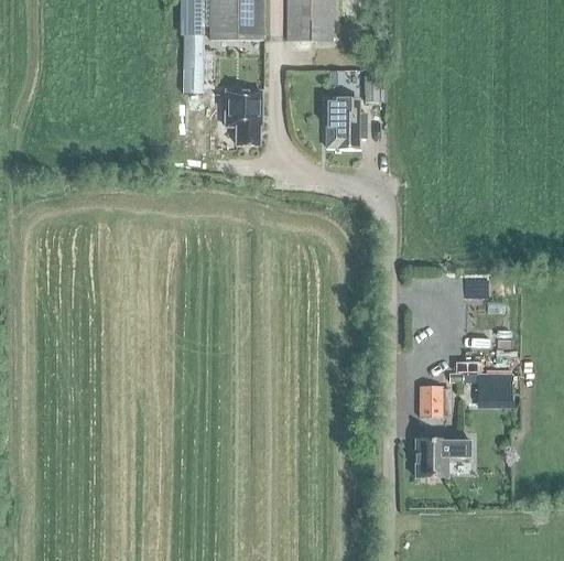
[(180,0),(180,34),(184,34),(199,35),(199,0),(180,0)]
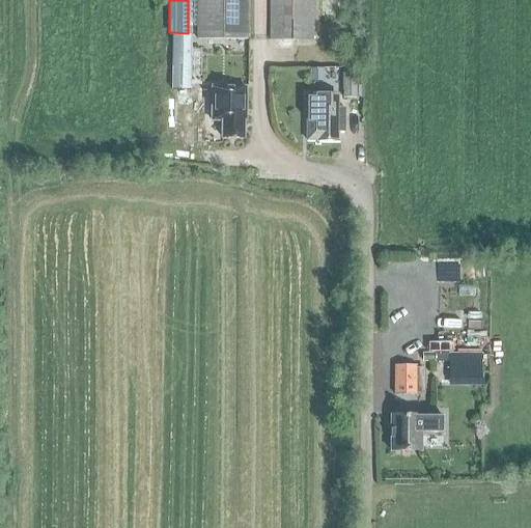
[(197,0),(197,39),(247,40),(247,0),(197,0)]
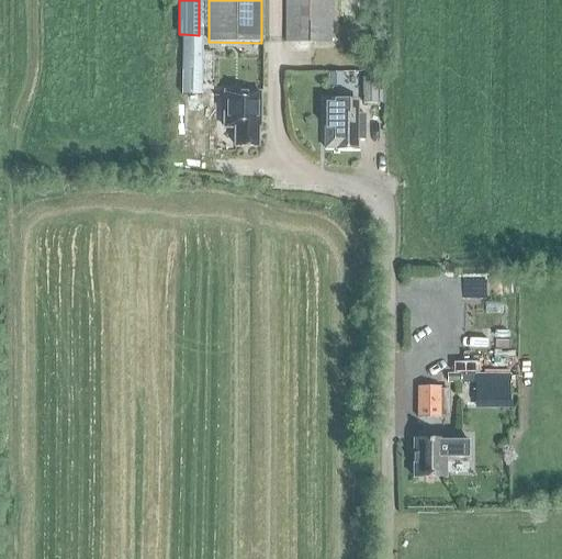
[(285,0),(285,41),(330,42),(330,0),(285,0)]
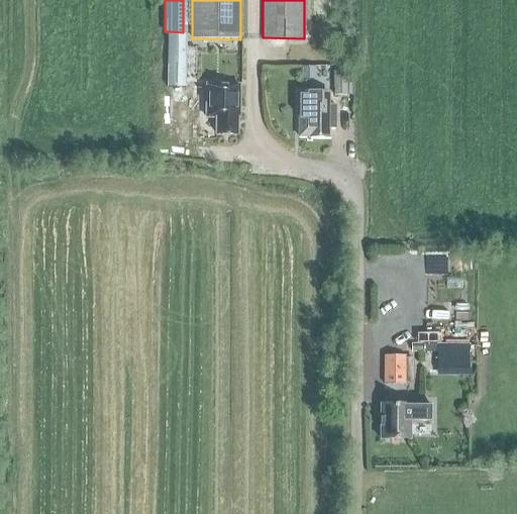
[(317,0),(316,12),(334,13),(335,0),(317,0)]
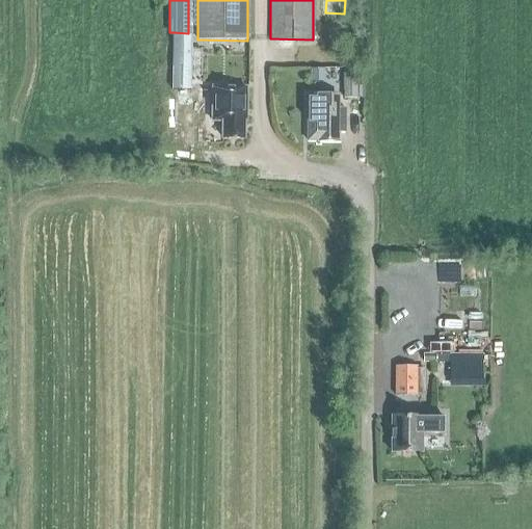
[(174,32),(173,86),(171,86),(170,141),(192,142),(197,142),(198,87),(193,87),(190,87),(191,33),(188,33),(174,32)]
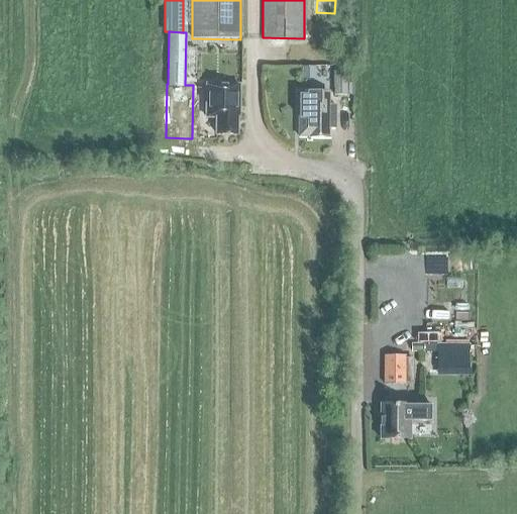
[(315,65),(301,65),(302,78),(315,77),(315,65)]
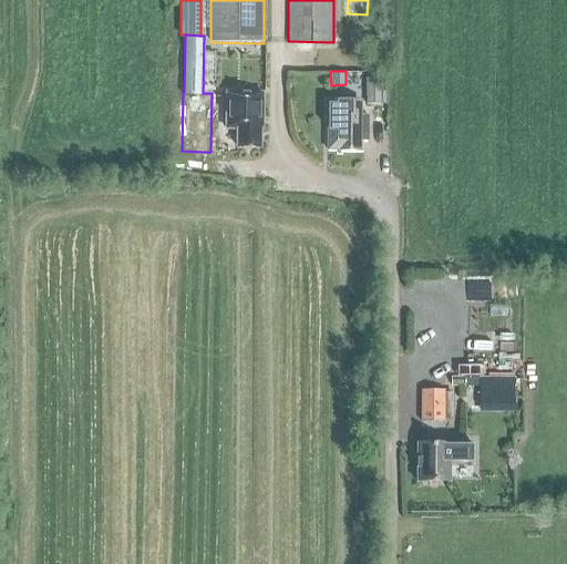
[(366,75),(366,102),(387,102),(387,75),(366,75)]
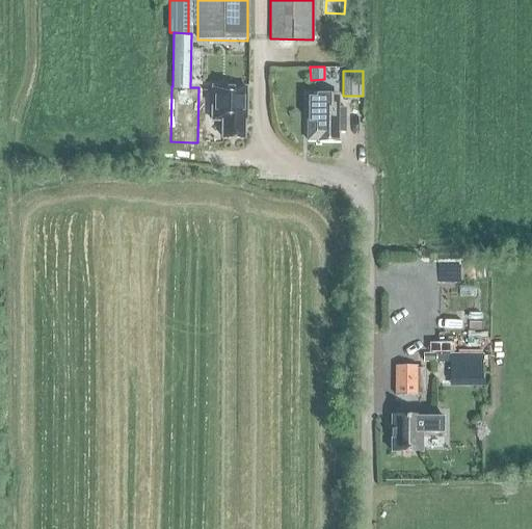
[(213,118),(223,118),(223,136),(245,136),(245,120),(247,120),(247,85),(214,85),(213,118)]
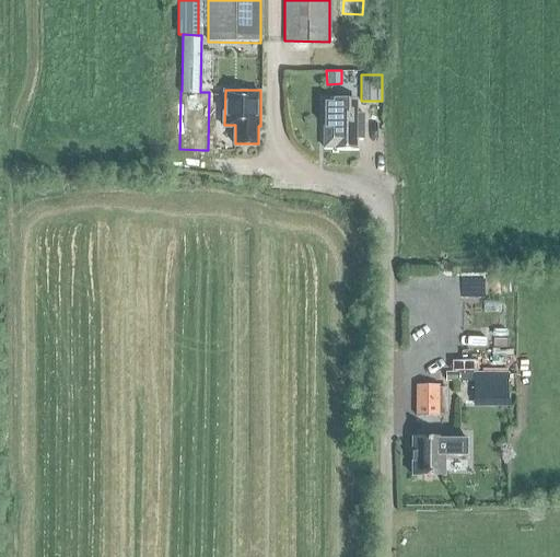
[(335,147),(358,147),(358,137),(364,137),(364,112),(352,112),(352,97),(325,97),(325,146),(335,146),(335,147)]
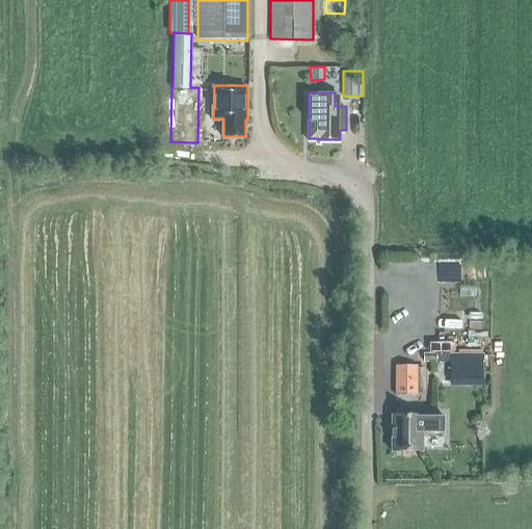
[(423,351),(423,361),(436,361),(436,351),(423,351)]
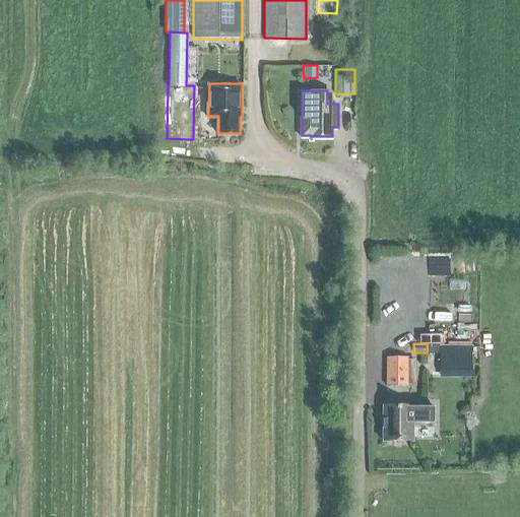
[(443,344),(443,362),(471,362),(471,344),(443,344)]
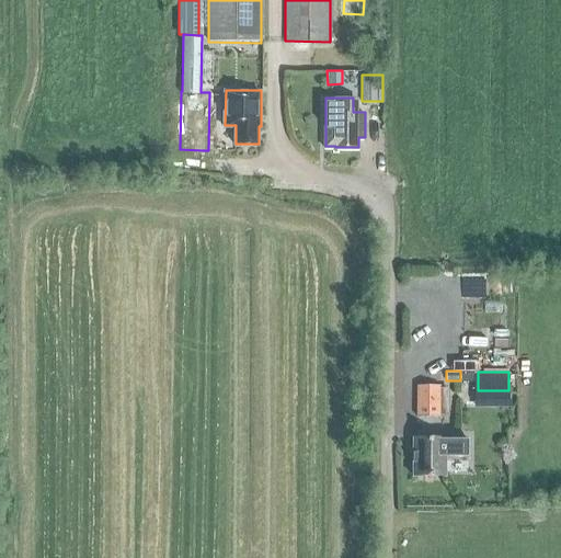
[(416,414),(439,416),(439,384),(416,384),(416,414)]
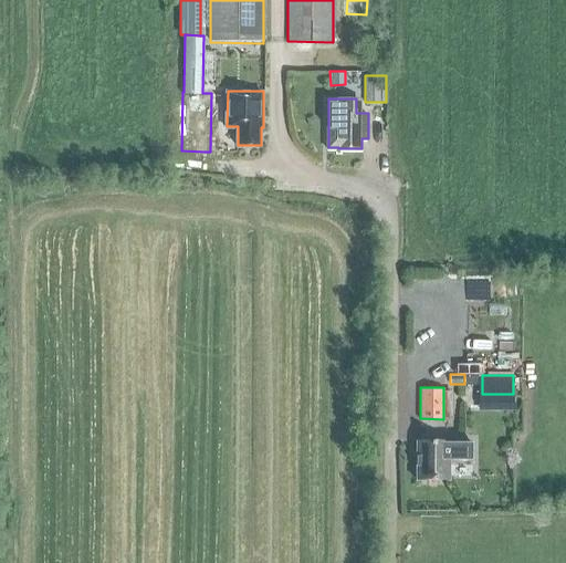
[(417,479),(449,479),(450,459),(471,459),(472,444),(450,444),(450,441),(417,441),(417,479)]
